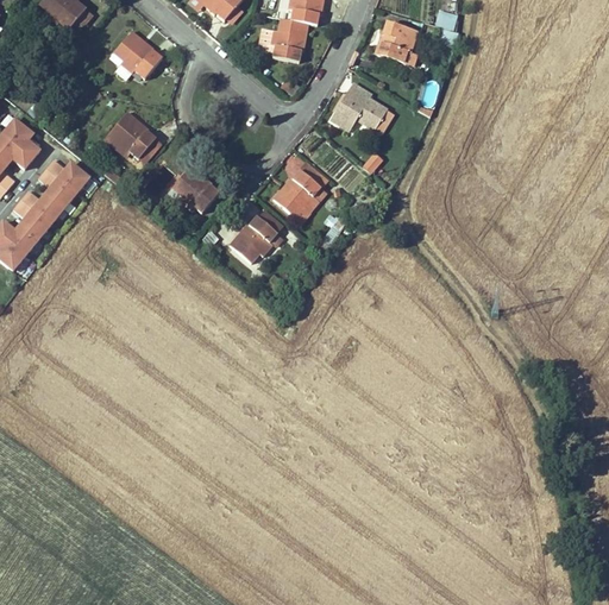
[(41,0),(38,2),(49,11),(45,14),(56,24),(57,24),(60,21),(68,29),(86,8),(76,0),(41,0)]
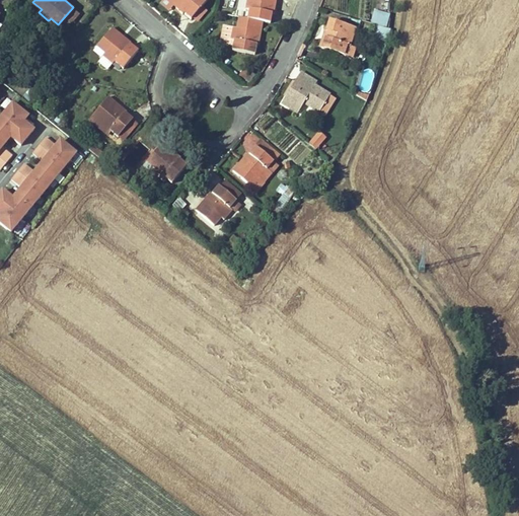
[(161,0),(169,8),(173,3),(169,0),(161,0)]
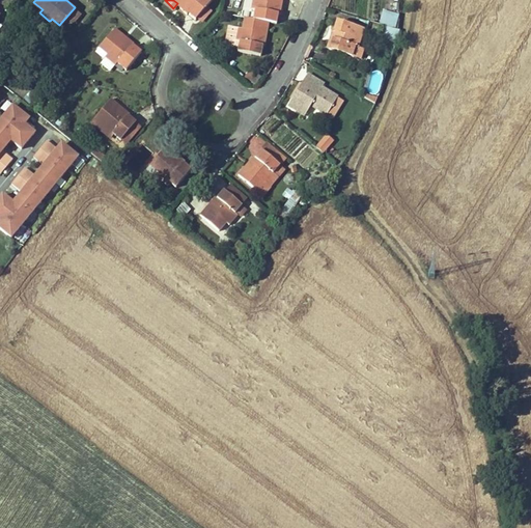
[(173,0),(177,3),(180,0),(183,2),(179,5),(187,11),(188,10),(195,17),(197,15),(206,4),(210,0),(173,0)]
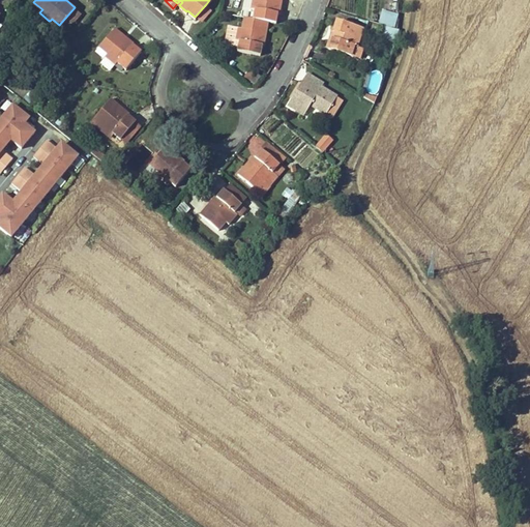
[(255,7),(254,17),(268,20),(275,21),(277,11),(280,11),(282,2),(276,2),(277,0),(282,0),(253,0),(252,6),(255,7)]
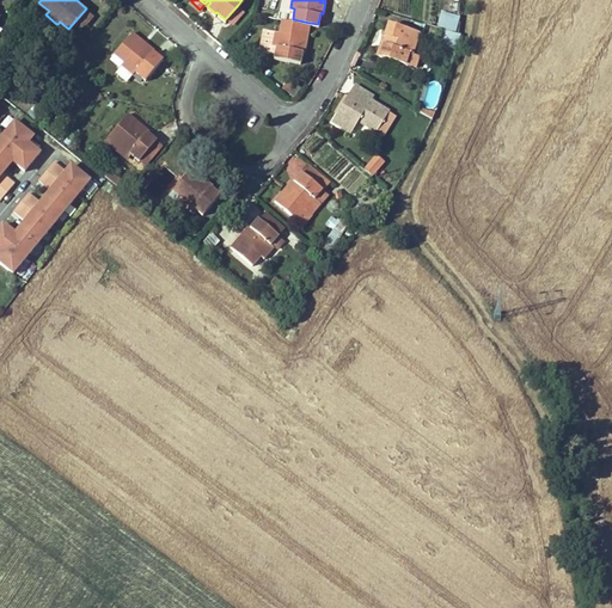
[(243,10),(238,5),(227,17),(233,20),(243,10)]
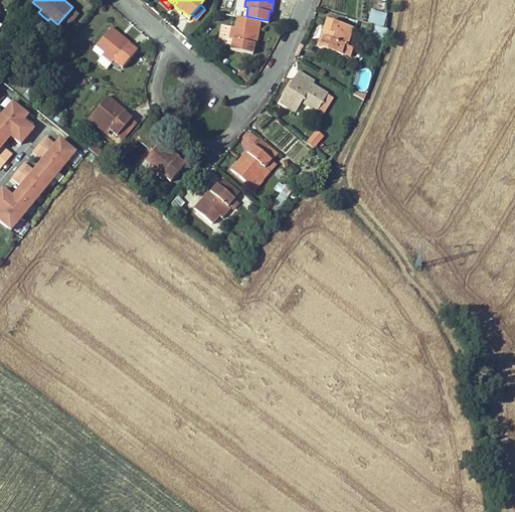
[(77,11),(72,7),(57,24),(61,27),(67,19),(69,21),(77,11)]
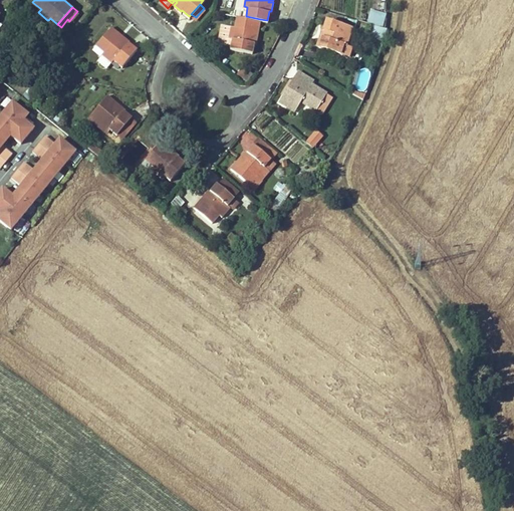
[(258,30),(260,19),(246,16),(237,14),(235,25),(231,24),(229,37),(232,37),(230,47),(252,51),(254,42),(256,42),(257,33),(253,32),(254,30),(258,30)]
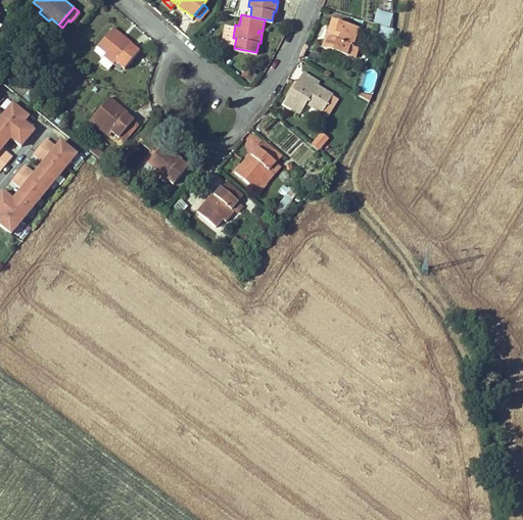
[(48,20),(43,27),(51,34),(58,25),(51,18),(49,20),(48,20)]
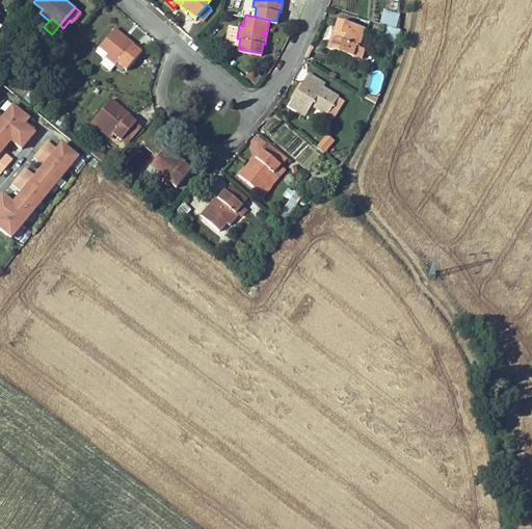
[(364,27),(338,19),(335,30),(336,30),(330,47),(352,53),(355,45),(357,46),(364,27)]
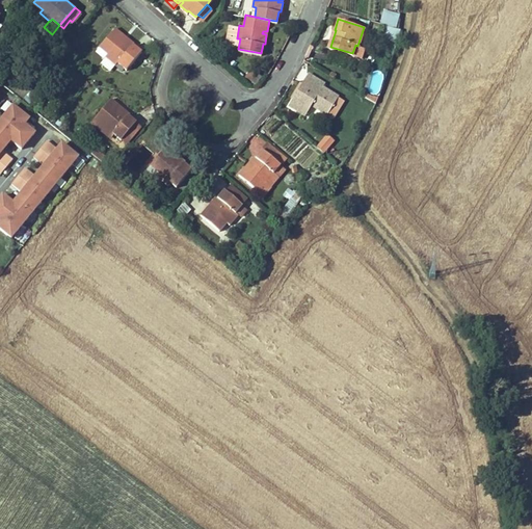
[(383,23),(380,35),(397,40),(400,27),(383,23)]
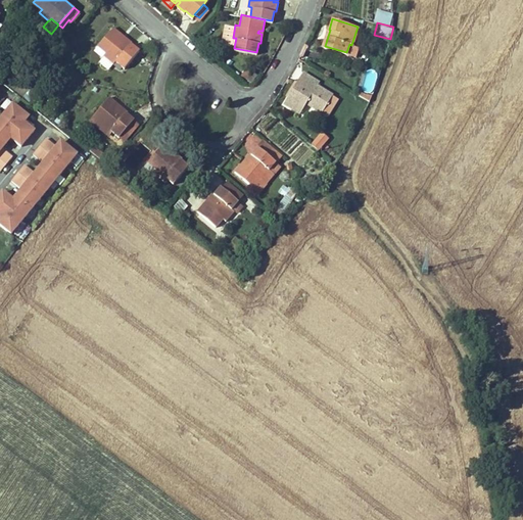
[(132,41),(113,25),(98,44),(106,51),(103,53),(113,62),(115,60),(124,67),(139,49),(131,42),(132,41)]
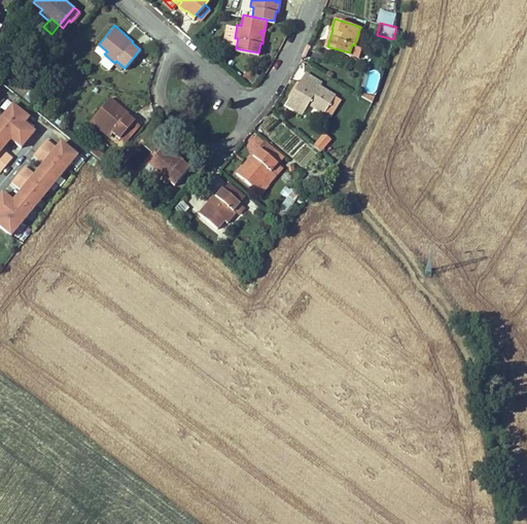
[(324,45),(327,46),(332,30),(331,30),(329,29),(324,45)]
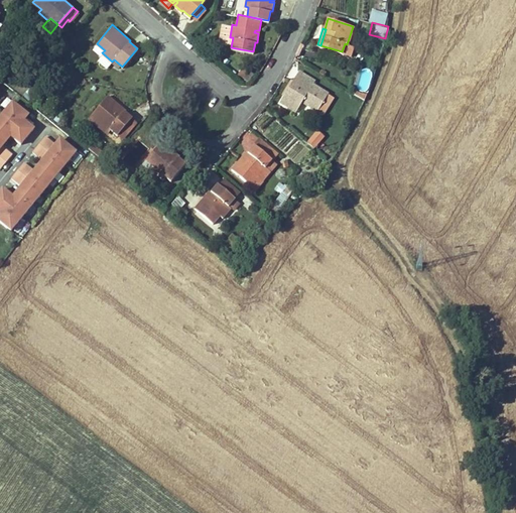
[(347,44),(345,43),(342,51),(351,54),(353,45),(347,44)]
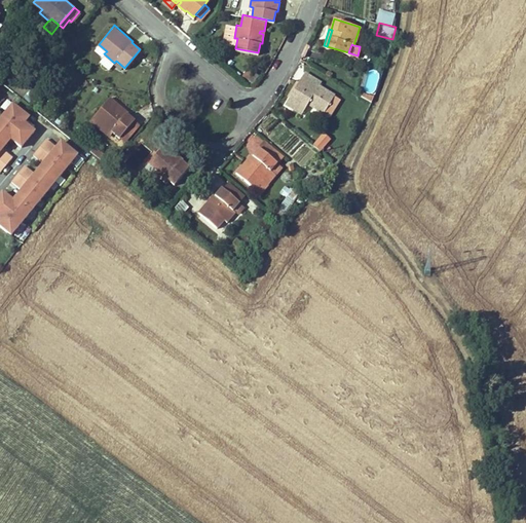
[(259,72),(249,65),(245,72),(254,79),(259,72)]
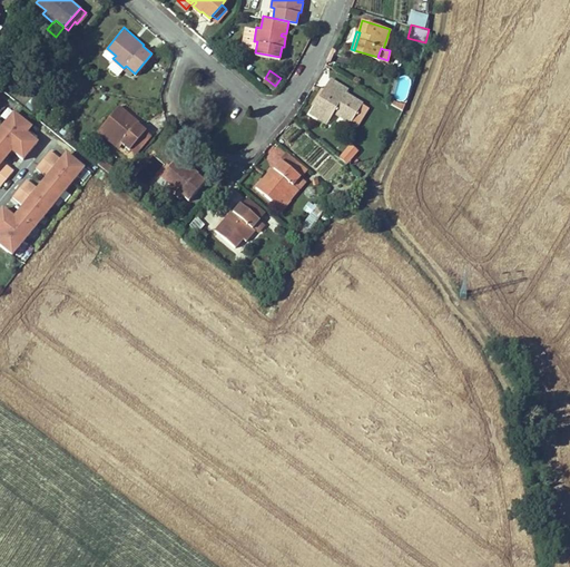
[(347,88),(330,77),(310,110),(327,121),(335,109),(337,110),(337,113),(351,120),(362,101),(345,91),(347,88)]
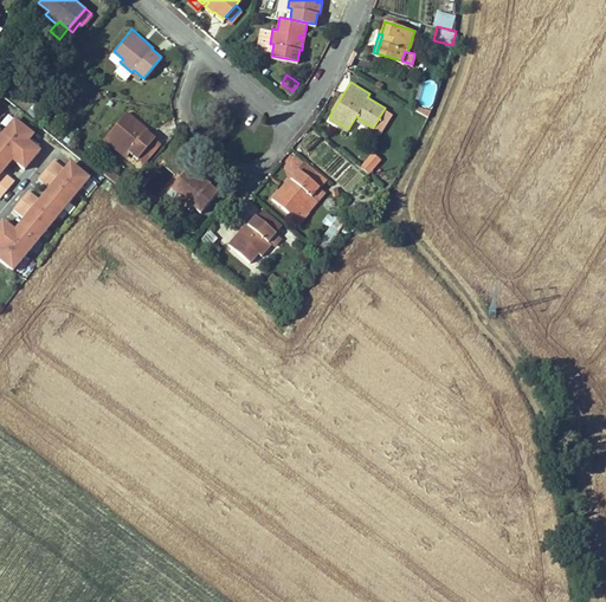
[(417,104),(417,108),(429,115),(431,109),(417,104)]
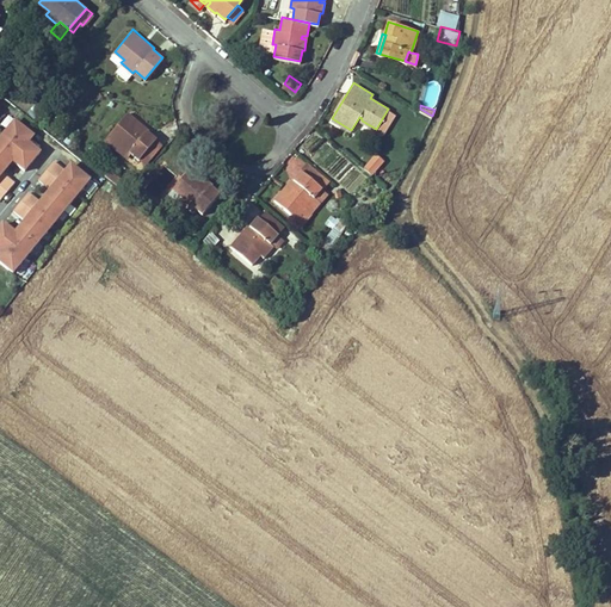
[(395,113),(388,109),(376,129),(383,134),(395,113)]
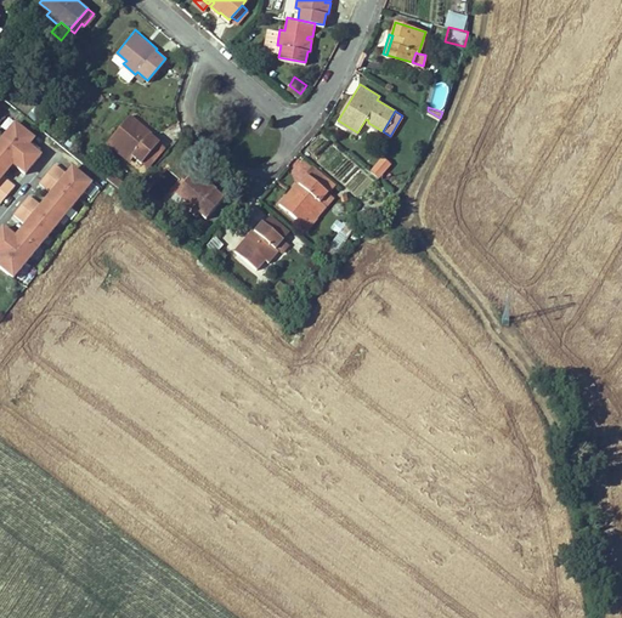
[(159,141),(151,132),(152,131),(130,113),(112,135),(122,143),(118,147),(130,157),(133,154),(141,162),(142,160),(159,141)]
